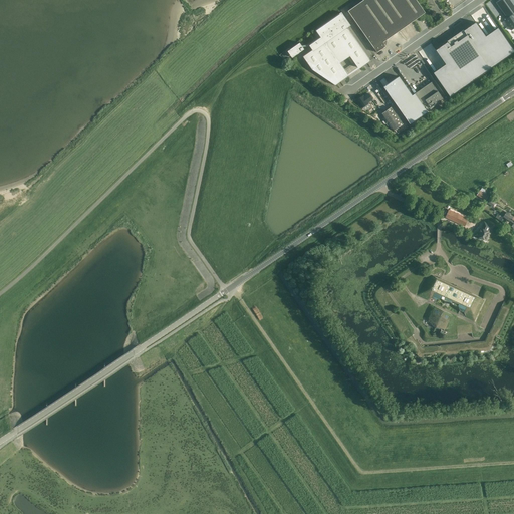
[(399,0),(363,0),(347,11),(376,52),(386,46),(382,42),(400,31),(397,26),(409,18),(412,22),(414,21),(399,0)]
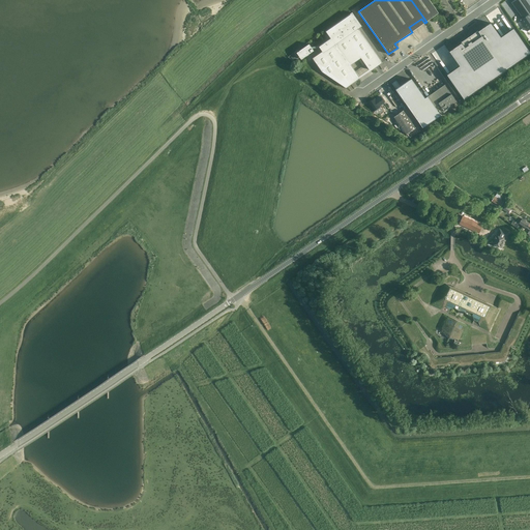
[(438,13),(435,9),(429,0),(411,0),(427,22),(438,13)]
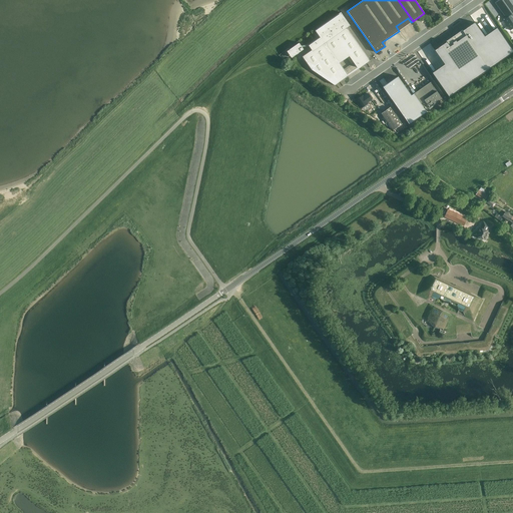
[(506,18),(512,13),(512,3),(510,0),(498,0),(495,3),(506,18)]
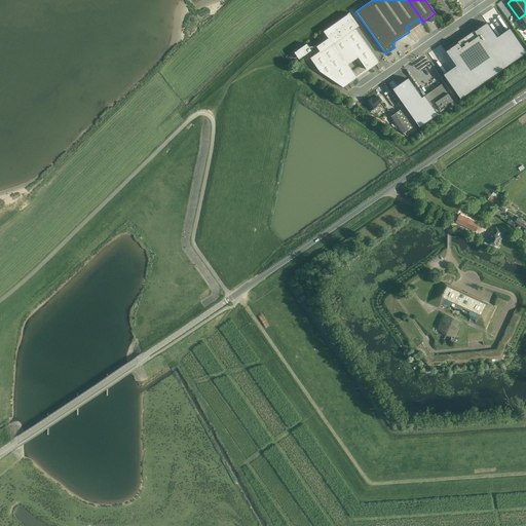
[(315,46),(320,51),(310,59),(320,72),(343,87),(357,78),(344,61),(357,52),(369,70),(379,63),(354,28),(358,26),(359,27),(349,12),(323,31),(328,38),(315,46)]
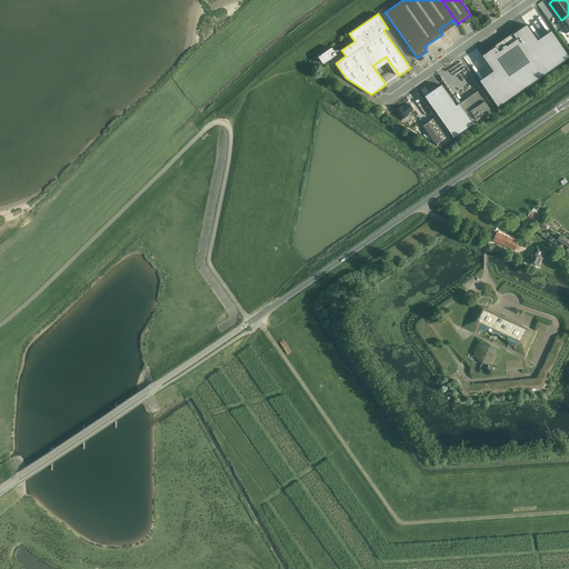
[(568,15),(561,20),(558,23),(566,33),(568,30),(568,15)]
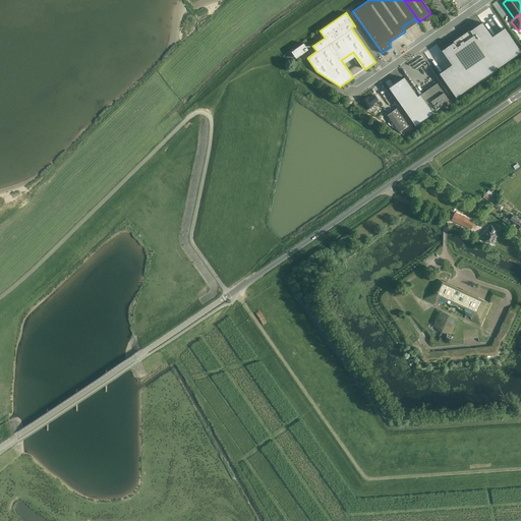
[(451,67),(440,75),(455,99),(520,53),(520,52),(506,31),(499,36),(494,40),(493,37),(491,36),(482,23),(468,33),(442,52),(441,53),(451,67)]
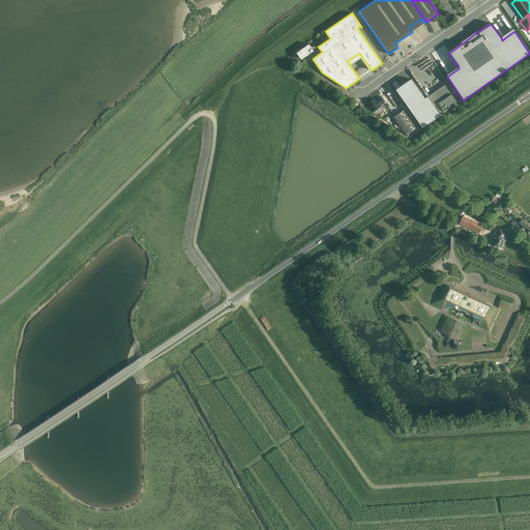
[(314,51),(308,45),(296,53),(301,60),(314,51)]
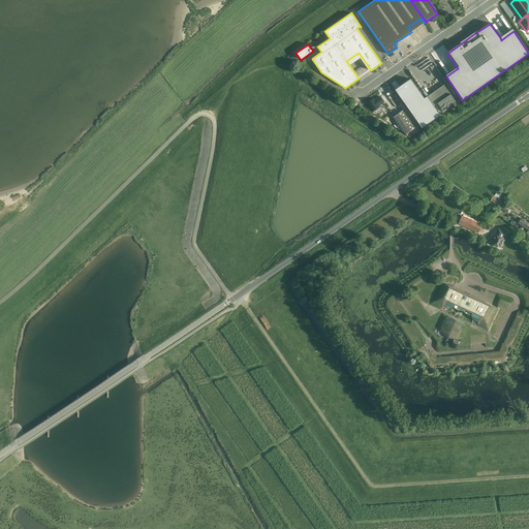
[(428,72),(425,69),(422,65),(416,69),(422,76),(428,72)]
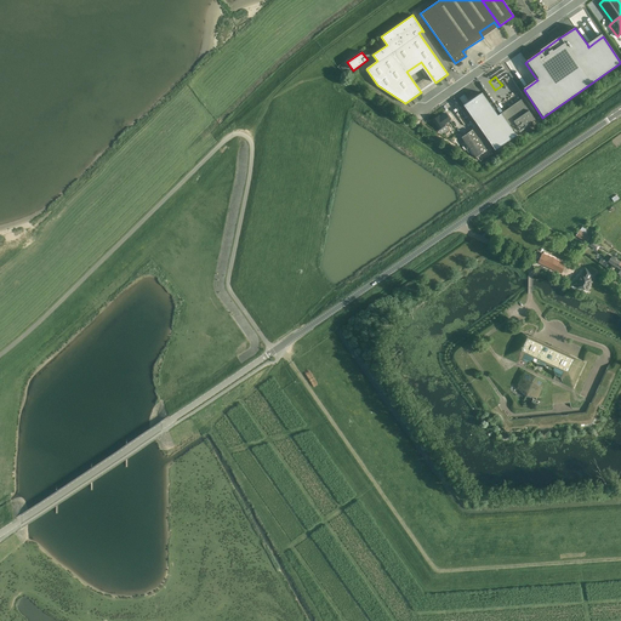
[(482,92),(463,106),(495,151),(516,135),(516,134),(501,114),(501,113),(497,115),(482,92)]
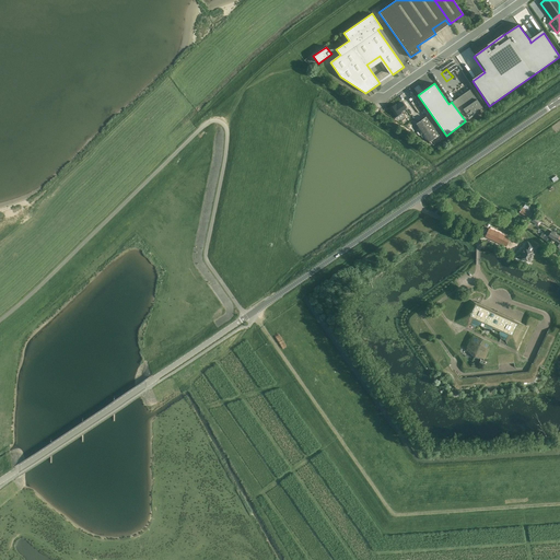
[(452,103),(465,120),(470,116),(482,108),(469,89),(458,97),(458,98),(452,103)]
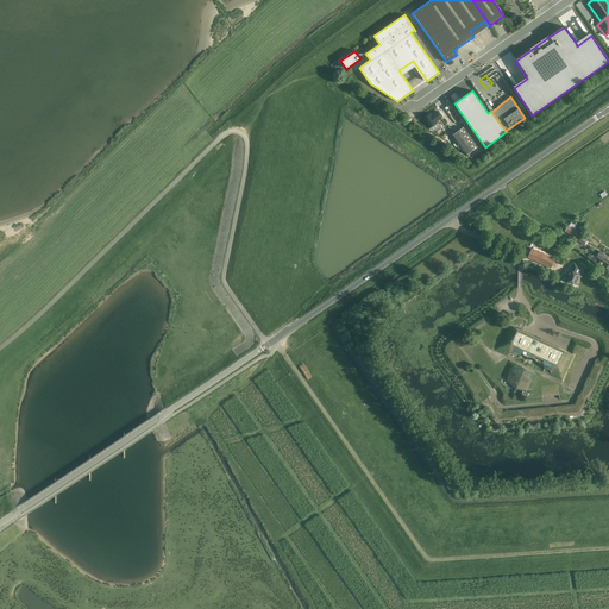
[(422,119),(429,129),(437,123),(435,121),(441,118),(438,112),(432,115),(431,114),(422,119)]
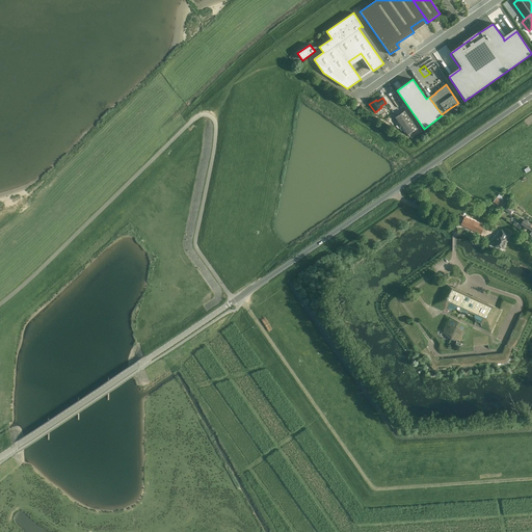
[(404,111),(396,117),(407,135),(417,129),(404,111)]
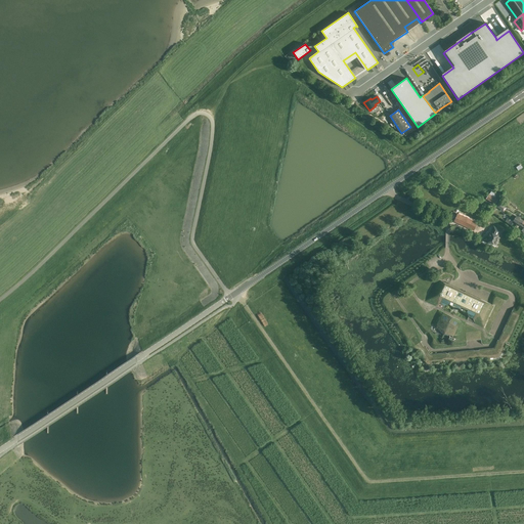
[(489,193),(489,194),(486,199),(494,205),(497,200),(498,199),(494,194),(495,193),(492,191),(490,194),(489,193)]
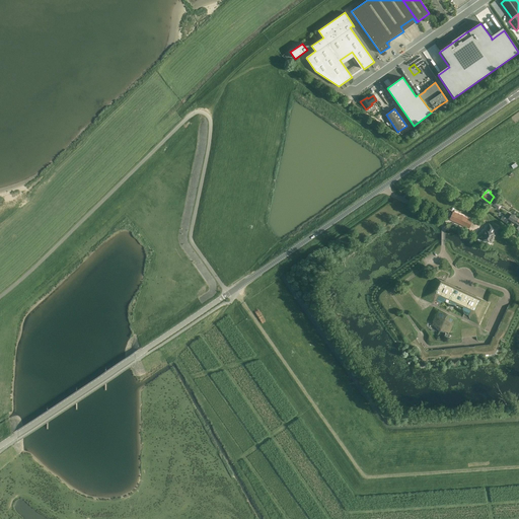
[(449,219),(468,228),(472,221),(453,212),(449,219)]
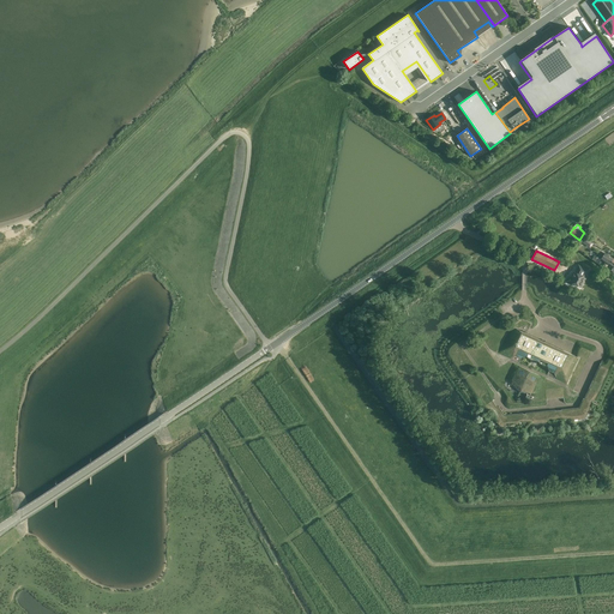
[(613,257),(613,259),(605,253),(601,252),(599,257),(601,258),(601,259),(609,264),(613,257)]
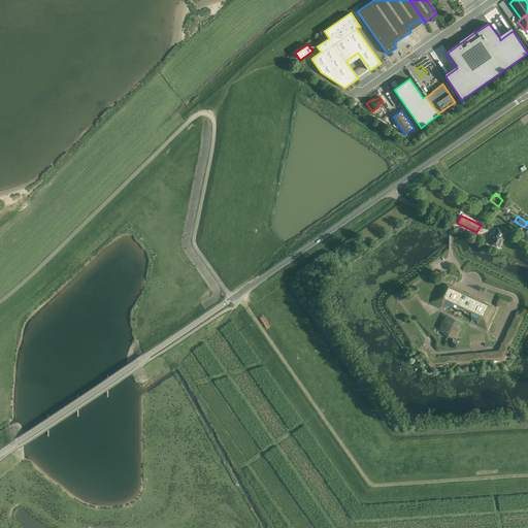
[(497,229),(496,231),(495,235),(493,234),(491,239),(490,238),(488,239),(487,241),(488,242),(490,243),(491,243),(499,248),(502,240),(503,240),(506,232),(497,229)]
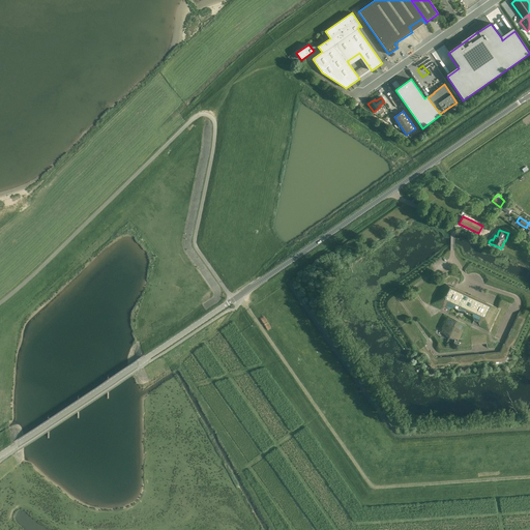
[(444,285),(443,287),(447,289),(444,295),(446,296),(443,302),(445,307),(449,310),(450,310),(455,307),(460,310),(459,313),(457,316),(462,318),(463,315),(465,312),(472,315),(474,320),(478,322),(483,321),(484,317),(486,315),(487,315),(484,314),(487,310),(492,312),(494,307),(494,306),(493,306),(454,288),(444,284),(444,285)]
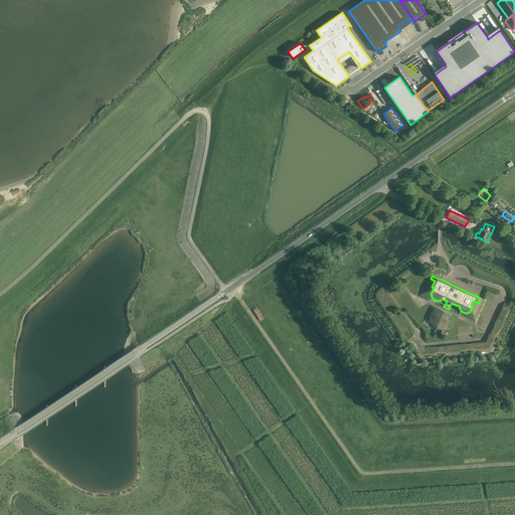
[(487,292),(485,299),(493,302),(496,296),(492,294),(487,292)]
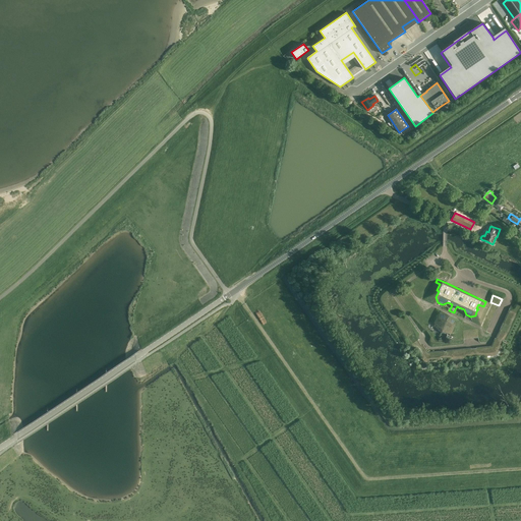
[(490,302),(488,308),(496,312),(499,305),(490,302)]
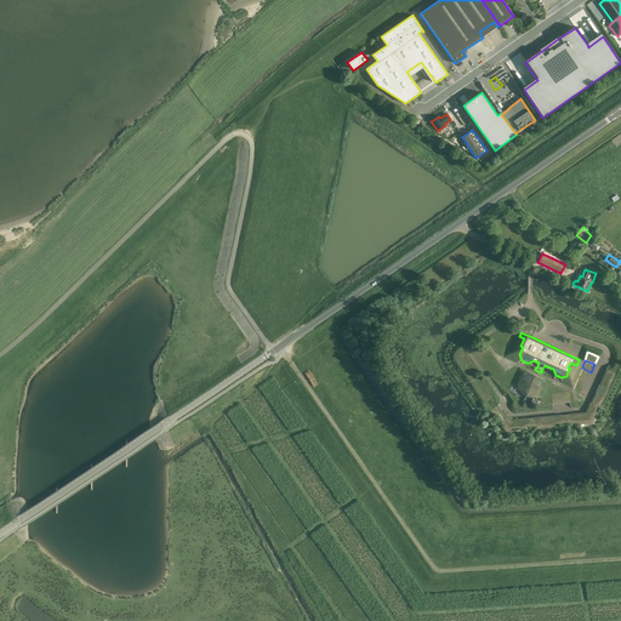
[(569,369),(568,371),(577,376),(574,383),(584,388),(591,372),(582,368),(579,374),(569,369)]
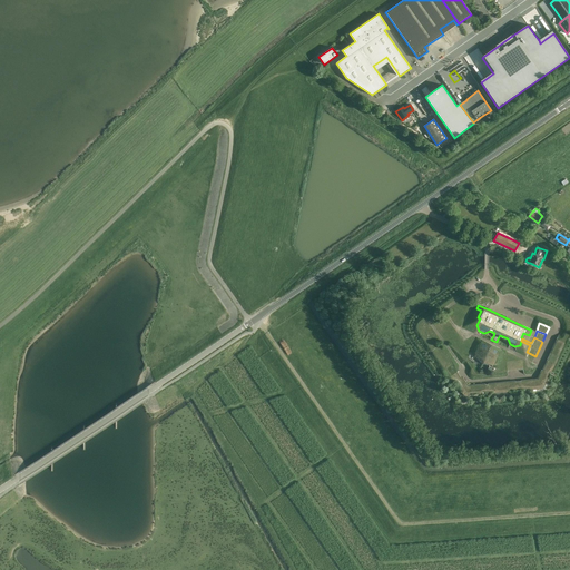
[(557,338),(553,346),(563,351),(566,346),(567,343),(557,338)]
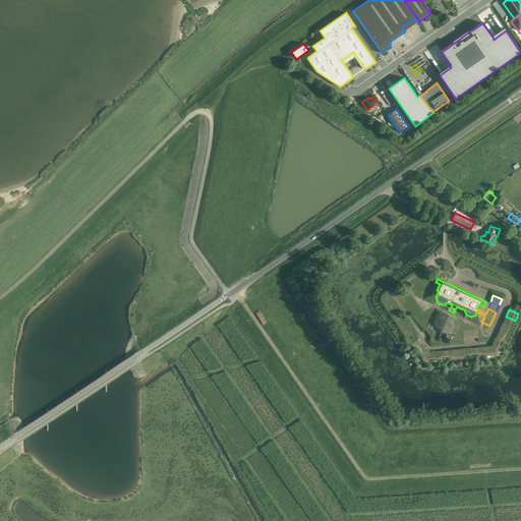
[(436,321),(431,331),(433,333),(437,329),(442,333),(447,334),(446,339),(449,339),(453,329),(454,330),(458,320),(457,319),(450,315),(441,311),(440,310),(436,321)]
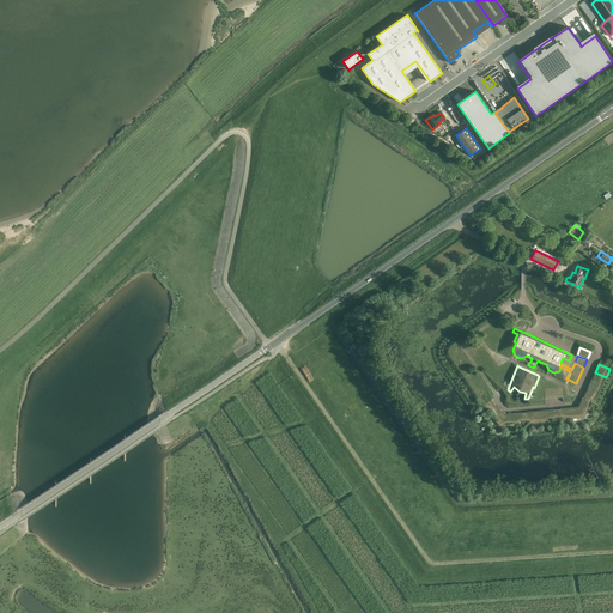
[(595,372),(592,380),(602,384),(604,381),(606,377),(595,372)]
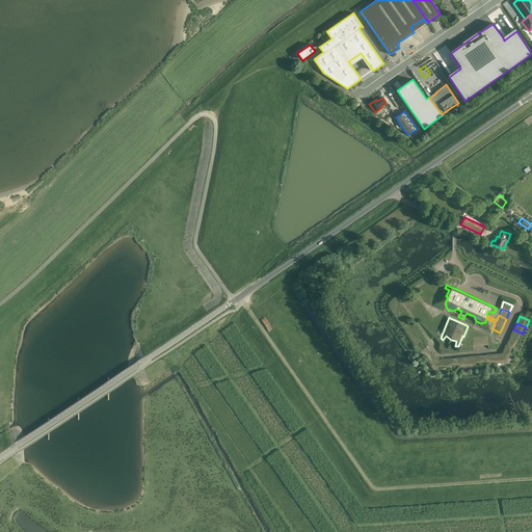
[(491,328),(488,336),(497,339),(500,333),(491,328)]
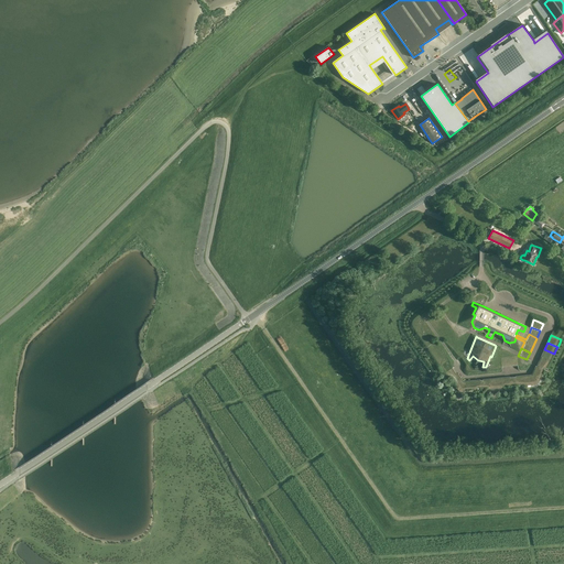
[(544,349),(541,357),(550,361),(552,358),(554,354),(544,349)]
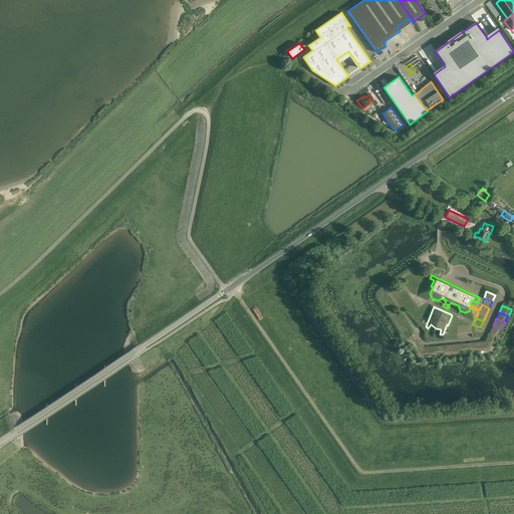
[(464,325),(465,334),(472,333),(471,324),(464,325)]
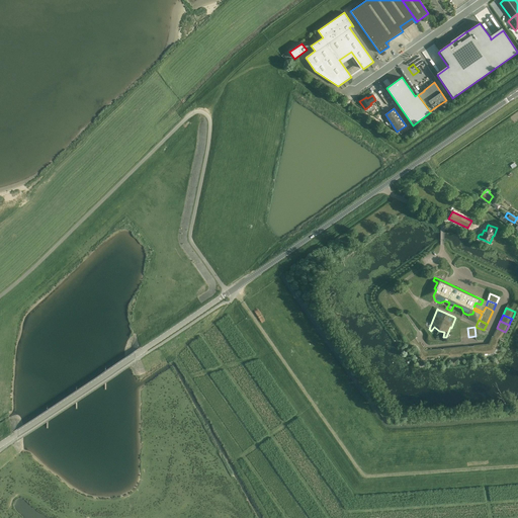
[(460,337),(468,337),(467,328),(460,329),(460,337)]
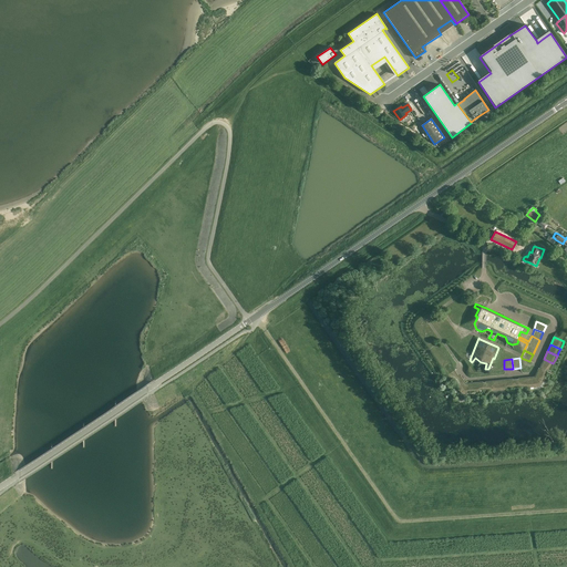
[(544,359),(539,367),(540,367),(549,371),(552,368),(553,363),(544,359)]
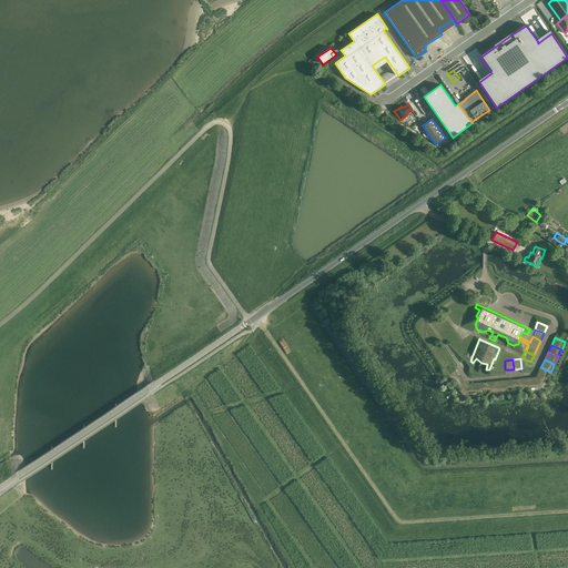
[(516,379),(517,389),(517,391),(529,389),(531,387),(534,387),(536,388),(539,388),(543,386),(545,384),(544,382),(546,379),(548,378),(550,373),(548,373),(539,368),(536,377),(534,377),(534,378),(530,378),(519,379),(517,379),(516,379)]
